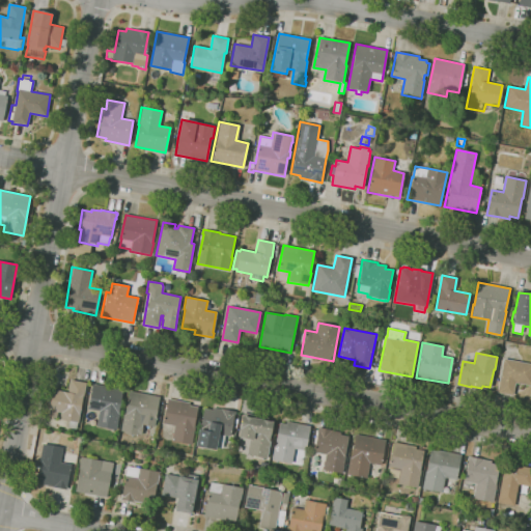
[(512,396),(497,393),(503,359),(530,364),(530,386),(514,383),(512,396)]
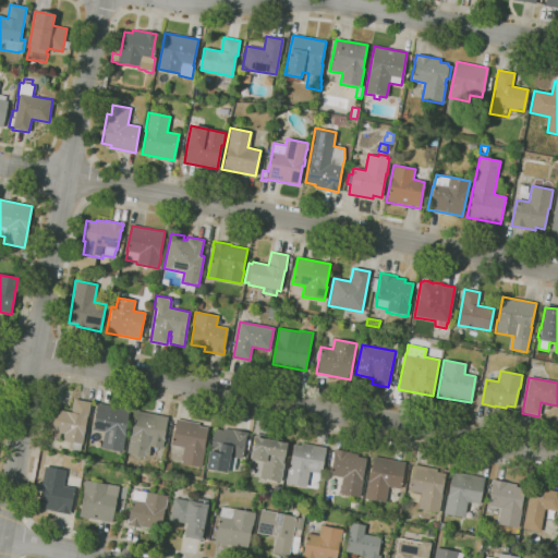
[(80,451),(72,450),(73,443),(49,438),(56,409),(71,412),(74,399),(91,402),(87,419),(82,445),(81,444),(80,451)]
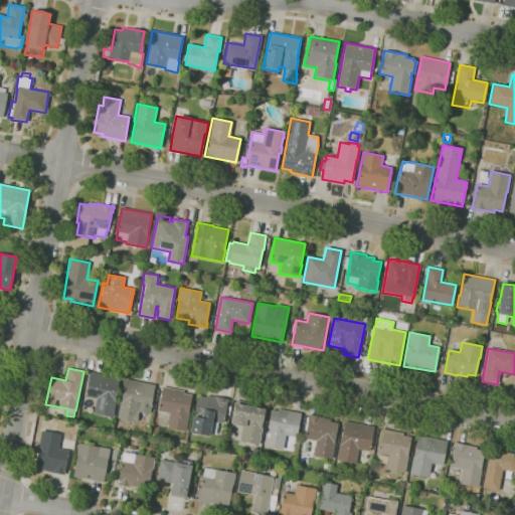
[(113,417),(93,413),(96,398),(86,397),(91,372),(119,378),(115,399),(116,399),(113,417)]
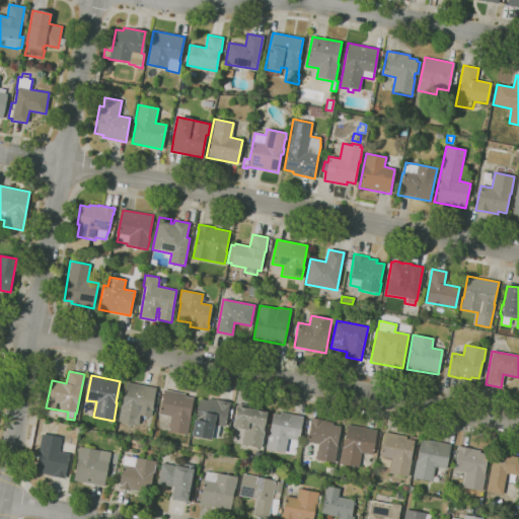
[(132,426),(121,424),(122,422),(118,421),(121,404),(122,404),(126,382),(155,387),(151,411),(152,411),(150,418),(139,416),(137,424),(132,423),(132,426)]
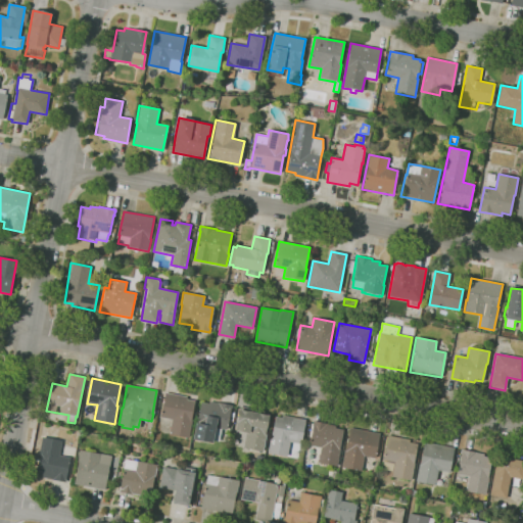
[(188,438),(168,435),(171,419),(160,417),(164,393),(186,397),(186,399),(193,401),(190,420),(191,421),(188,438)]
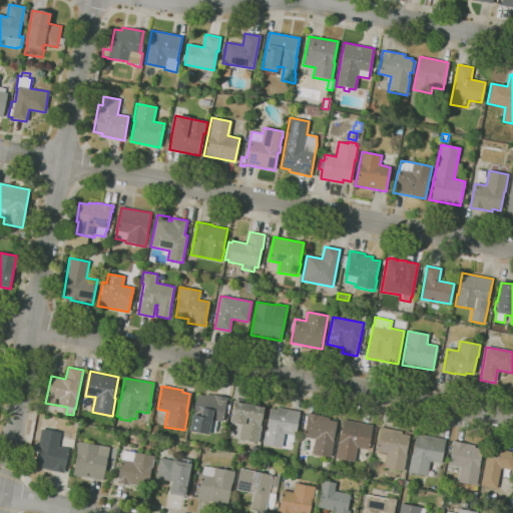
[(208,434),(188,431),(192,413),(193,414),(197,395),(204,396),(204,394),(227,398),(227,401),(226,401),(222,422),(211,420),(208,434)]
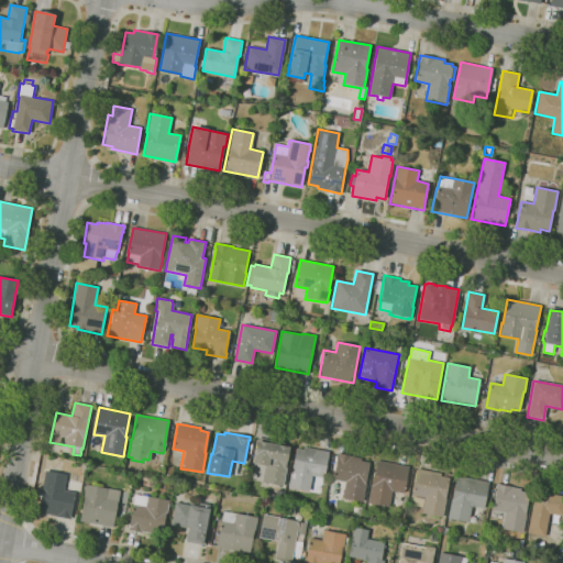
[(283,487),(263,483),(266,465),(253,463),(257,441),(288,446),(285,467),(286,468),(283,487)]
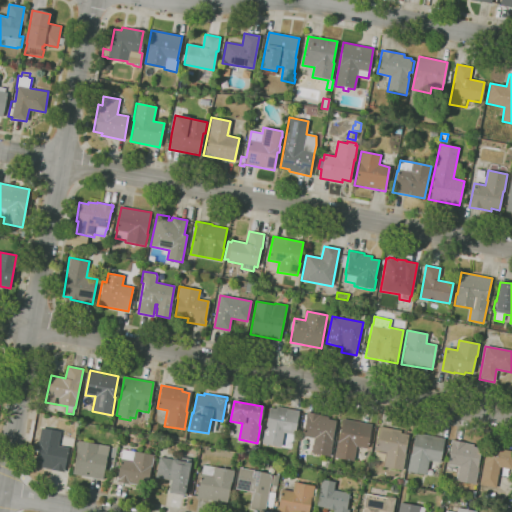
[(281,447),(261,443),(265,427),(269,408),(275,409),(276,406),(299,410),(294,434),(284,432),(281,447)]
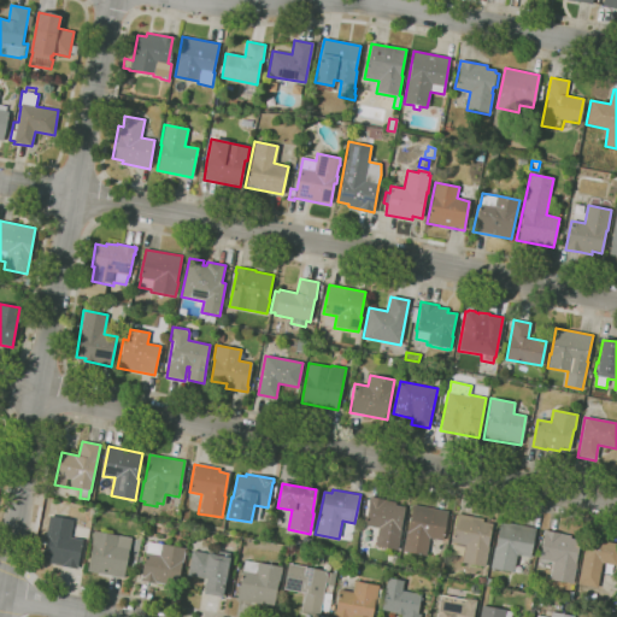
[(398,551),(375,546),(378,528),(365,526),(369,501),(369,497),(395,503),(395,505),(405,506),(400,530),(401,530),(398,551)]
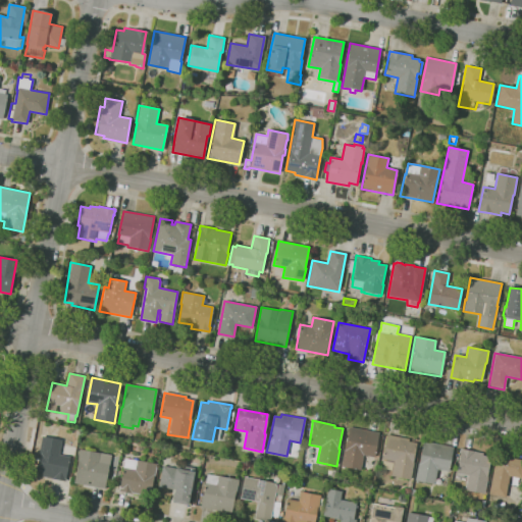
[(363,455),(361,470),(341,466),(344,448),(346,448),(350,427),(379,432),(374,457),(363,455)]
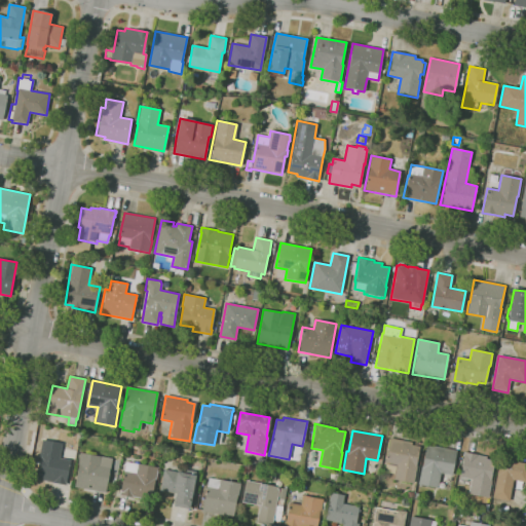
[(413,483),(393,480),(395,474),(384,472),(385,462),(390,438),(412,442),(411,445),(420,446),(416,465),(417,465),(413,483)]
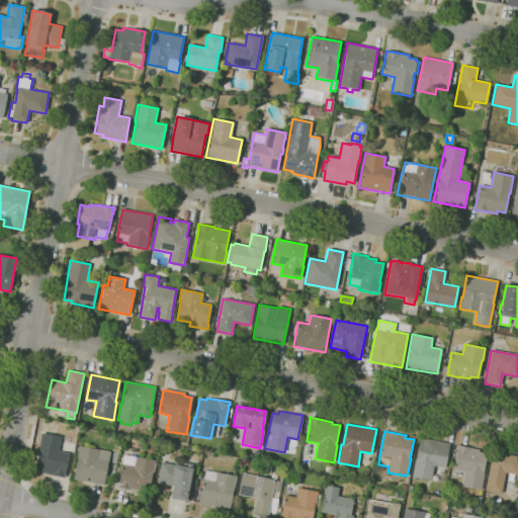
[(65,478),(53,476),(53,475),(42,472),(44,470),(34,468),(40,433),(61,436),(58,450),(69,453),(65,478)]
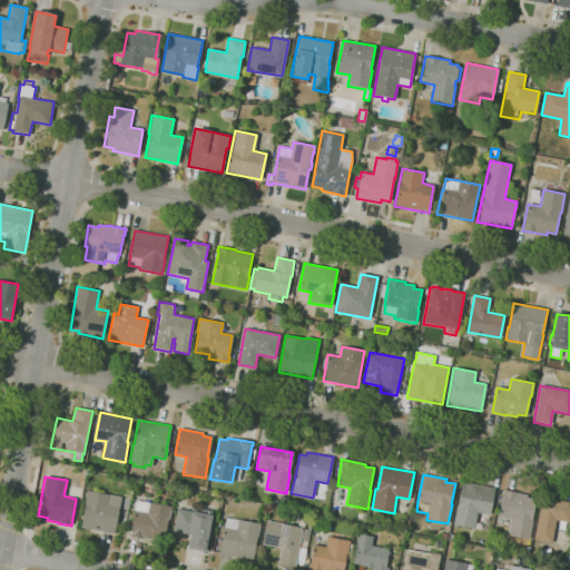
[(474,530),(452,526),(455,505),(458,507),(462,481),(494,488),(489,516),(478,513),(474,530)]
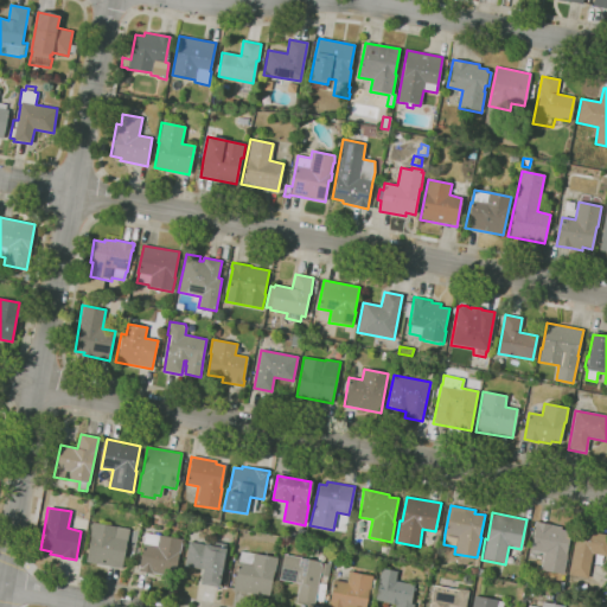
[(121,568),(85,561),(90,537),(89,536),(93,522),(116,526),(129,529),(127,541),(121,568)]
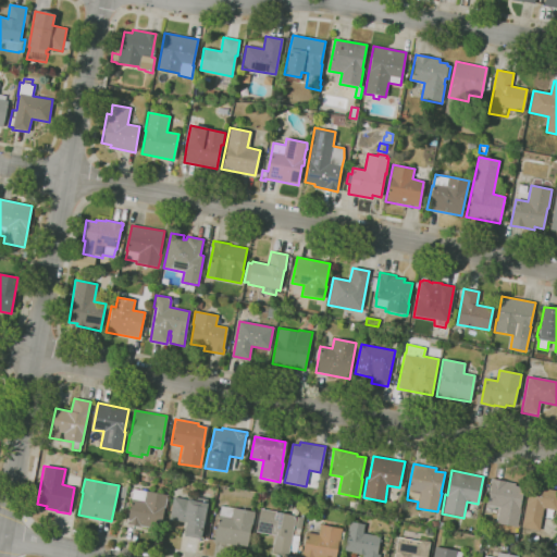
[(517,528),(495,523),(498,508),(487,506),(491,487),(490,486),(491,479),(507,482),(516,484),(515,486),(523,487),(520,508),(521,509),(517,528)]
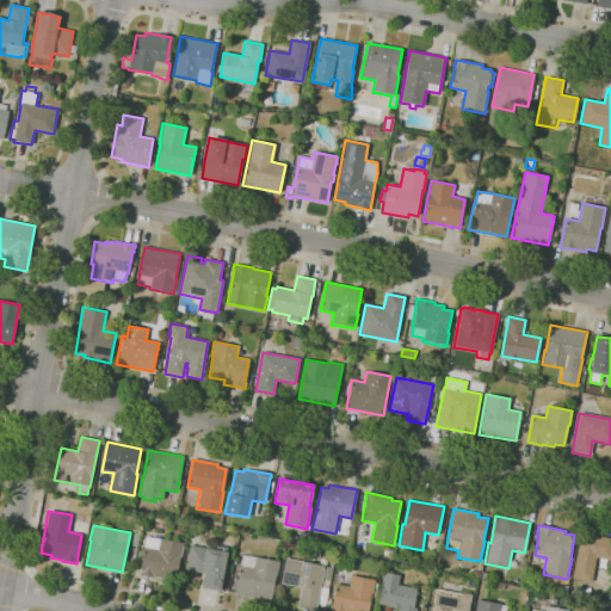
[(591,582),(572,579),(580,534),(610,538),(610,561),(596,557),(591,582)]
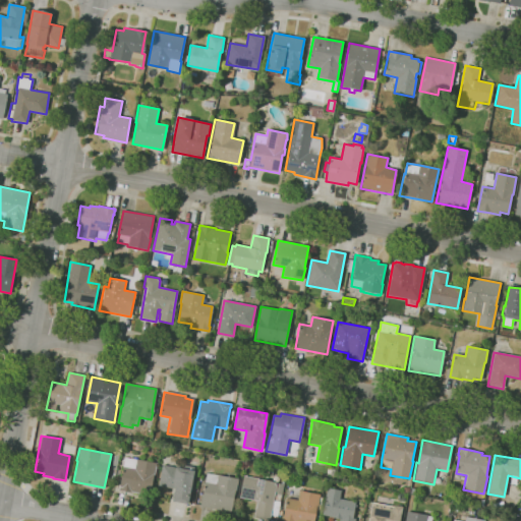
[(150,496),(119,489),(124,457),(156,463),(150,496)]
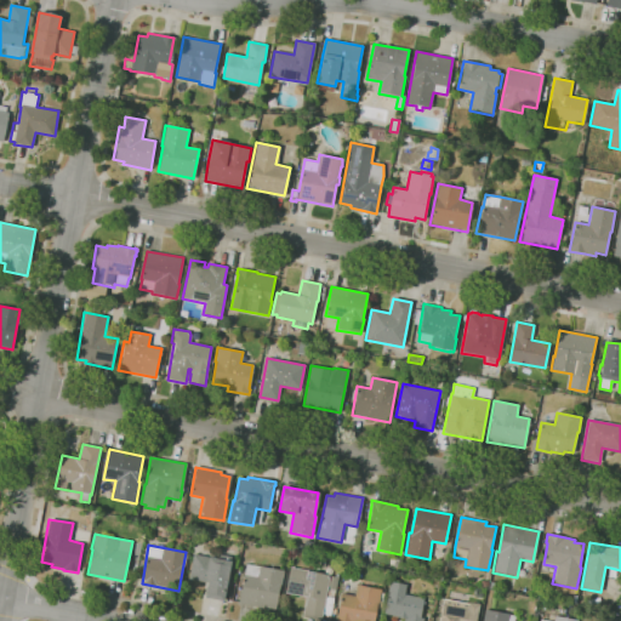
[(223,600),(205,598),(208,582),(189,579),(193,554),(209,557),(210,552),(231,557),(231,560),(223,600)]
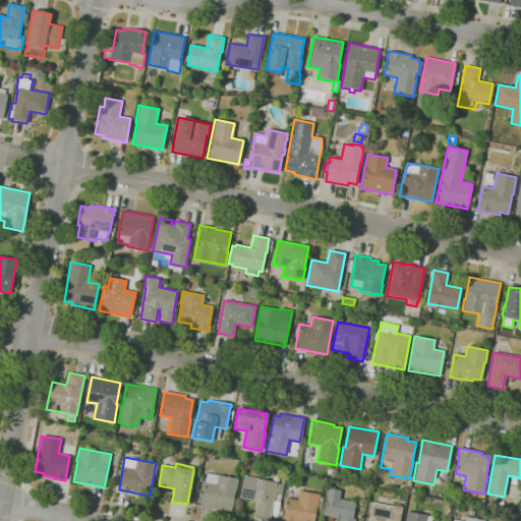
[(231,512),(200,507),(207,473),(238,479),(235,491),(231,512)]
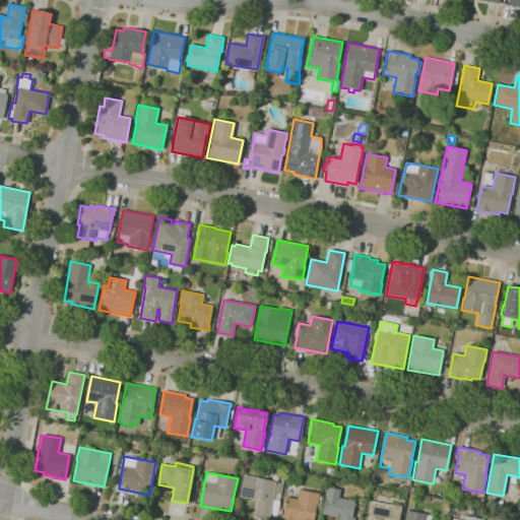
[(269,519),(253,517),(257,501),(239,497),(243,475),(276,481),(269,519)]
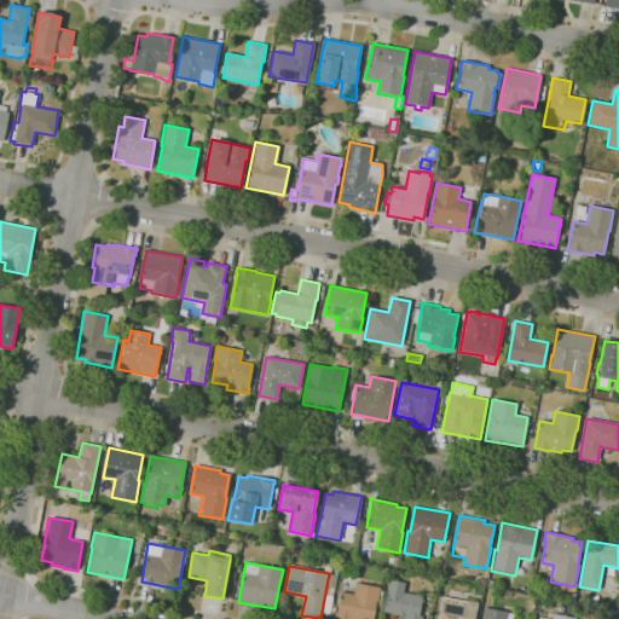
[(422,618),(403,618),(404,615),(382,612),(388,579),(405,583),(403,593),(422,596),(418,615),(423,615),(422,618)]
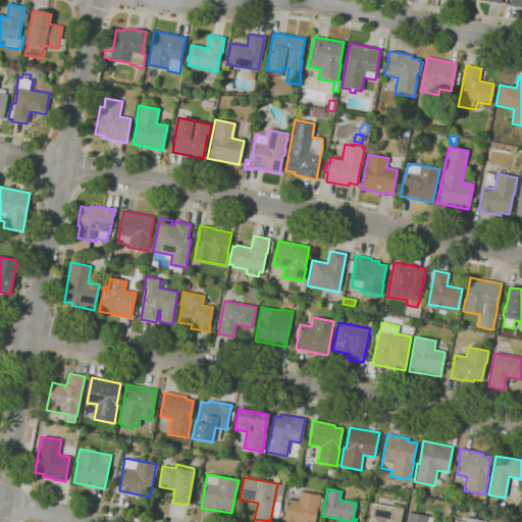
[(282,521),(286,500),(298,502),(299,492),(320,497),(318,508),(317,508),(313,521),(282,521)]
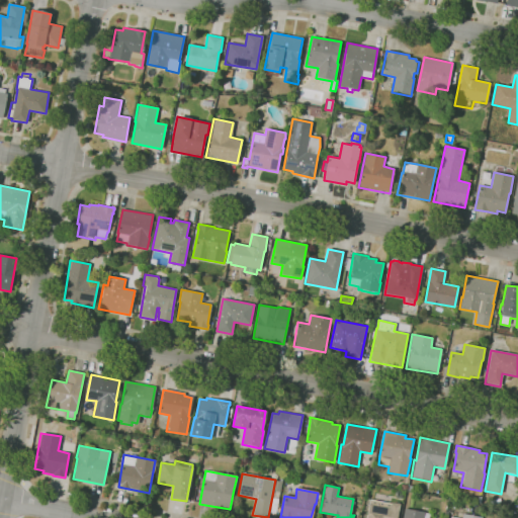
[(397,517),(366,517),(370,499),(391,503),(391,502),(400,504),(397,517)]
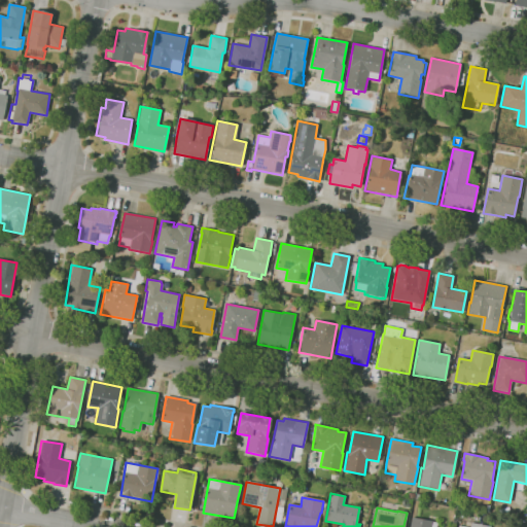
[(410,526),(412,517),(432,521),(432,522),(437,523),(436,526),(410,526)]
